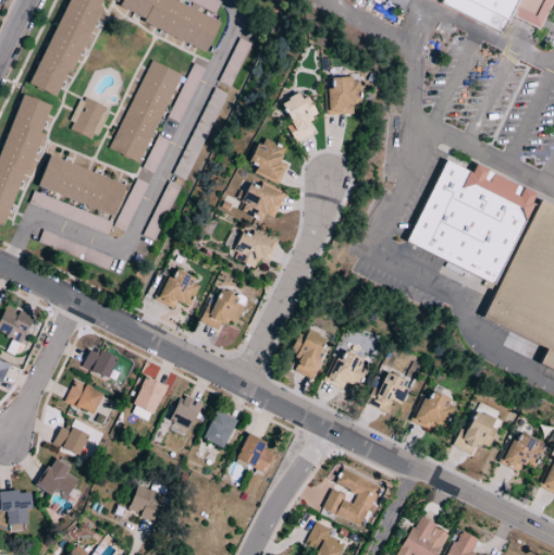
[(66,0),(34,86),(63,98),(101,0),(66,0)]
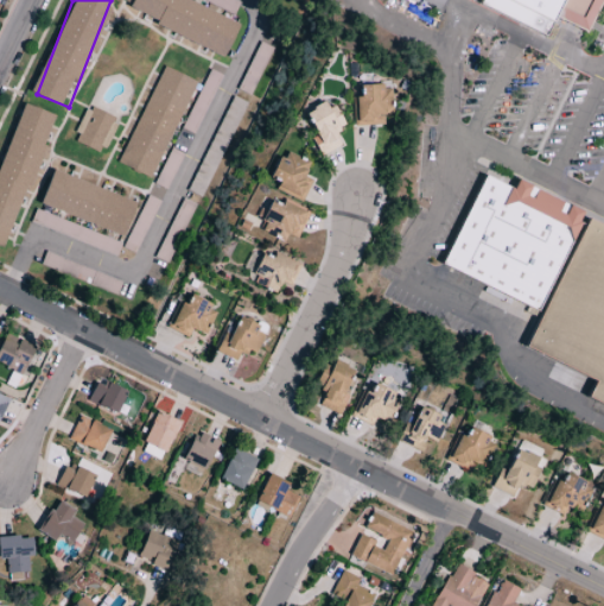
[(241,21),(194,0),(133,0),(129,10),(227,54),(241,21)]
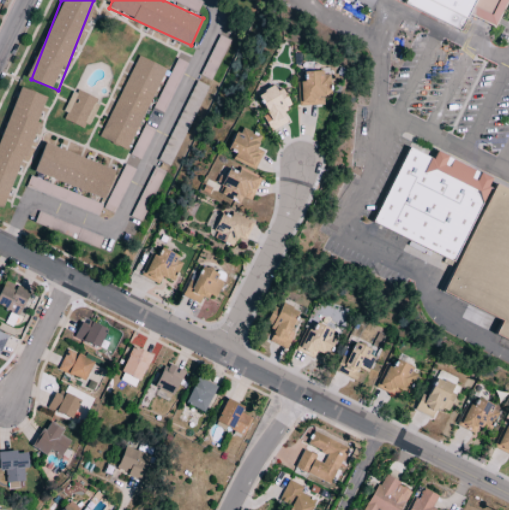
[(407,0),(406,3),(462,30),(470,14),(496,27),(508,2),(508,0),(407,0)]
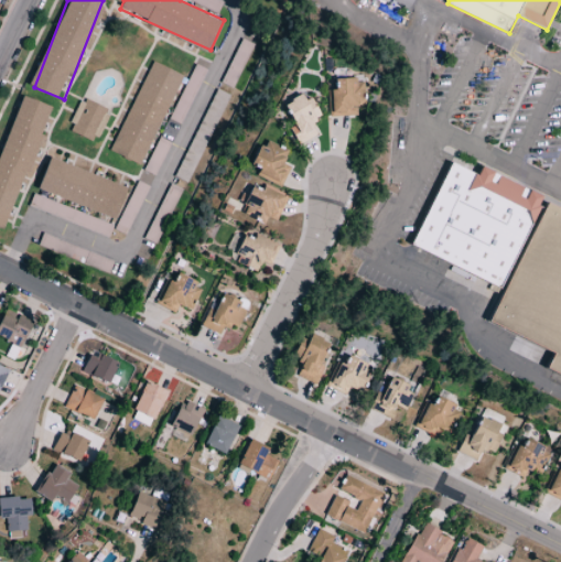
[(182,72),(150,60),(115,152),(146,164),(182,72)]
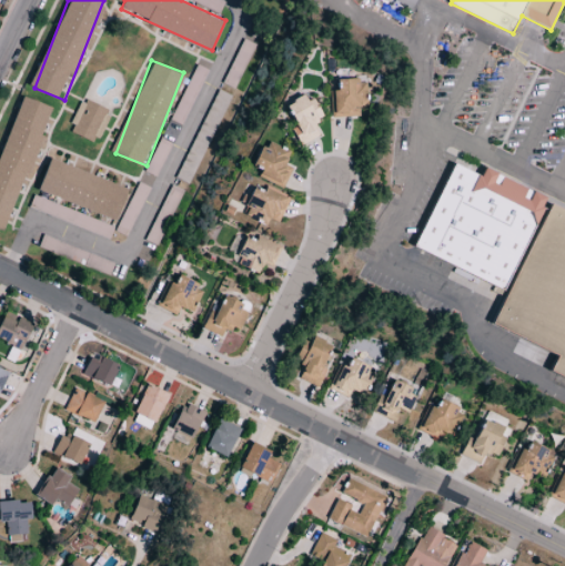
[(207,68),(195,63),(174,120),(185,124),(207,68)]
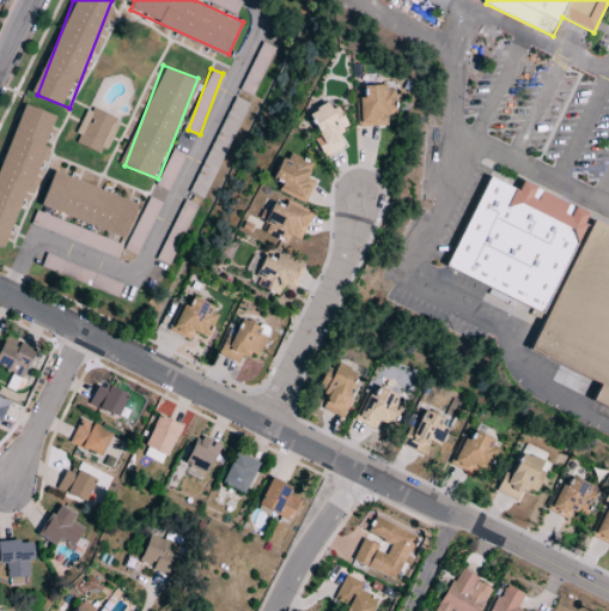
[(388,125),(388,115),(394,114),(393,84),(363,85),(363,96),(355,97),(357,126),(388,125)]
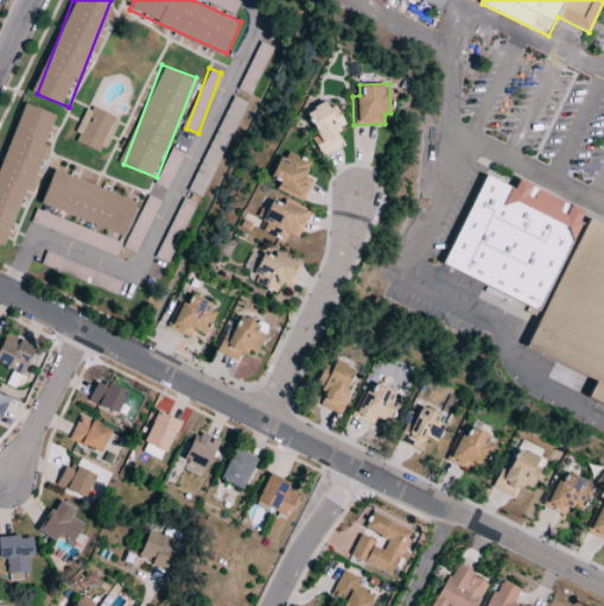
[(191,190),(205,196),(248,101),(234,95),(191,190)]
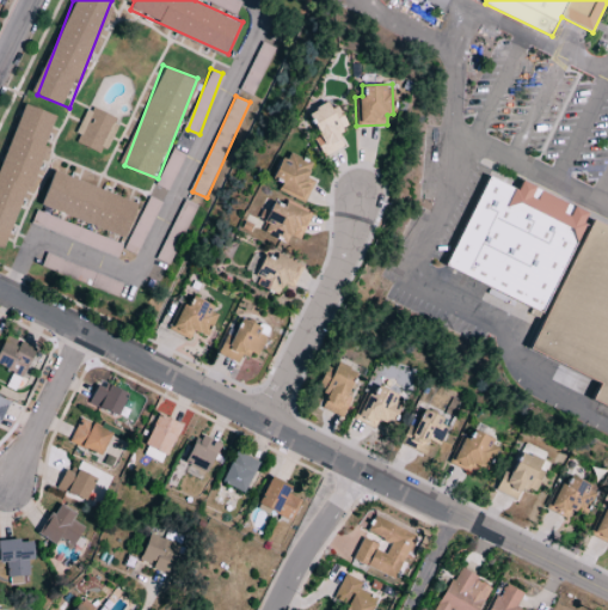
[(330,109),(326,102),(307,111),(329,152),(343,145),(336,130),(348,126),(337,105),(330,109)]
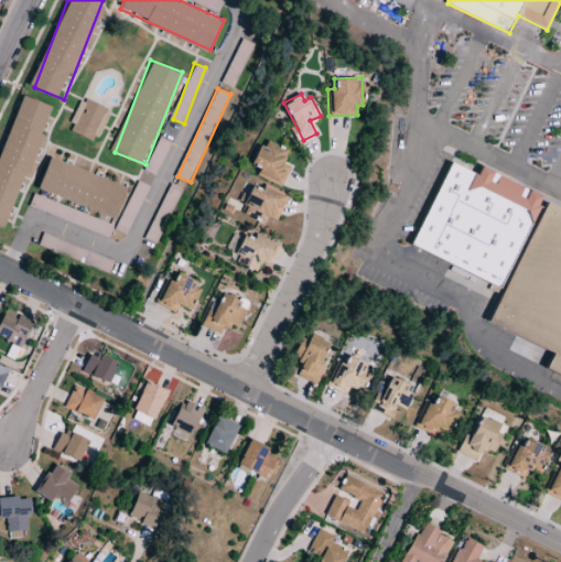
[(0,154),(0,226),(6,228),(23,174),(31,177),(45,134),(43,133),(52,105),(20,95),(0,154)]
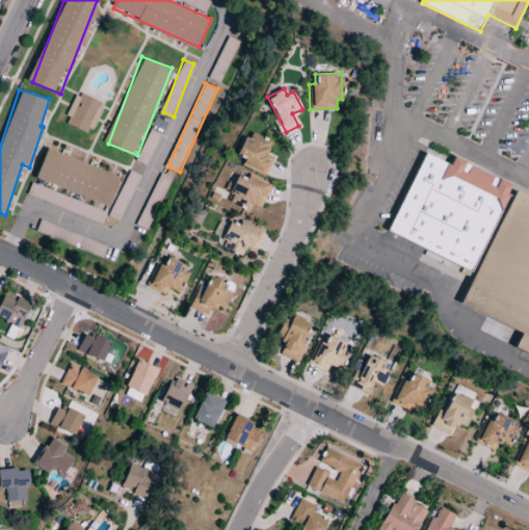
[(65,123),(91,133),(104,102),(79,91),(65,123)]
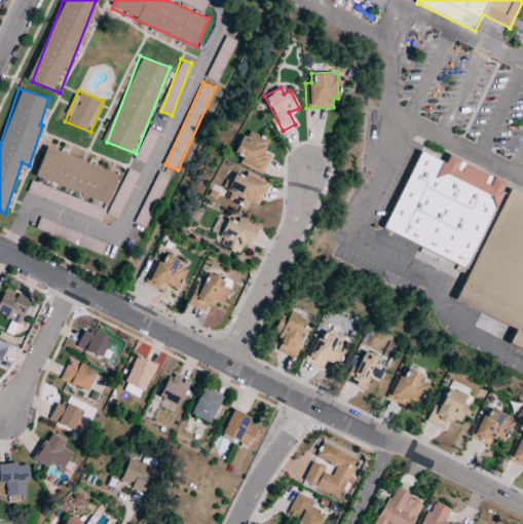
[(159,132),(148,127),(137,158),(148,162),(159,132)]
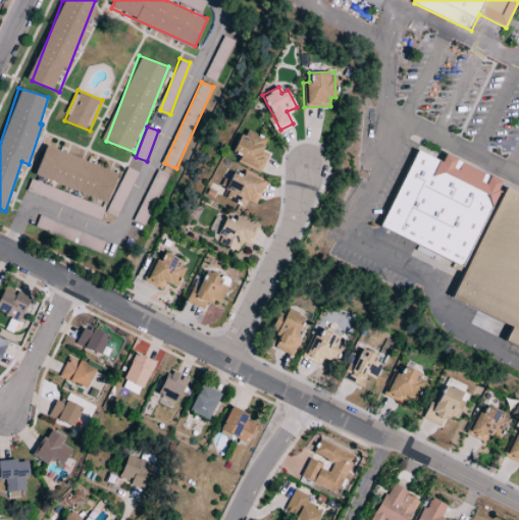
[(268,154),(261,150),(266,138),(244,128),(234,152),(240,155),(238,162),(261,171),(268,154)]
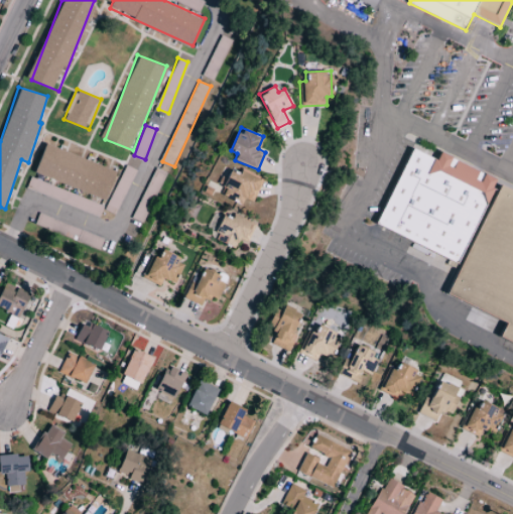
[(35,173),(107,199),(117,169),(45,144),(35,173)]
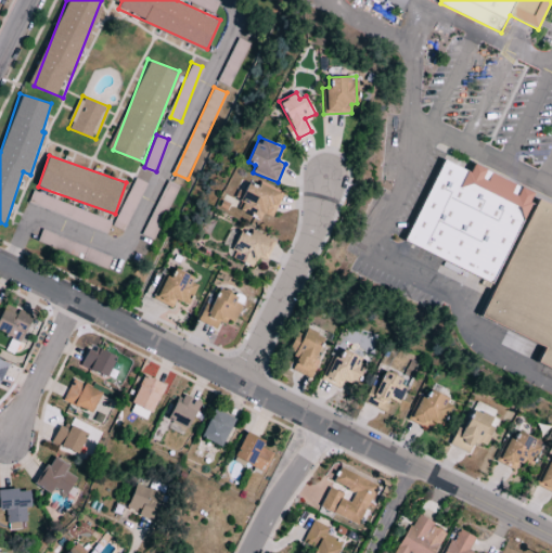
[(446,159),(406,241),(493,284),(539,194),(475,163),(471,171),(446,159)]
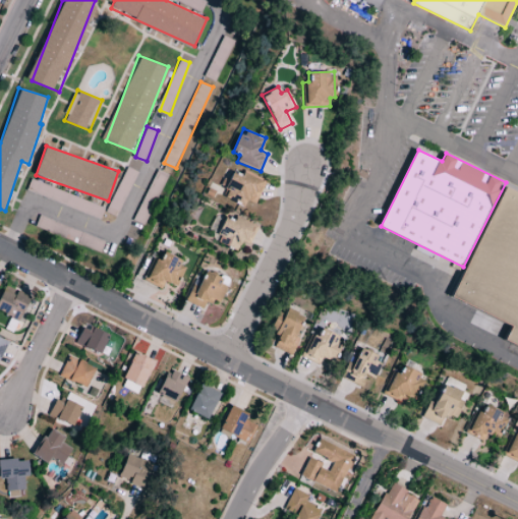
[(109,212),(119,216),(137,170),(127,166),(109,212)]
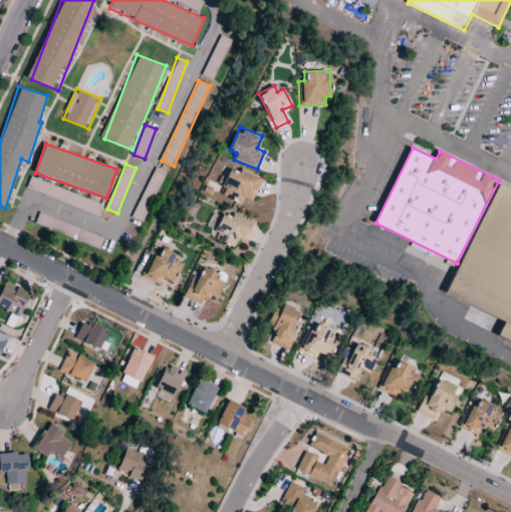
[(166,171),(153,167),(137,218),(149,222),(166,171)]
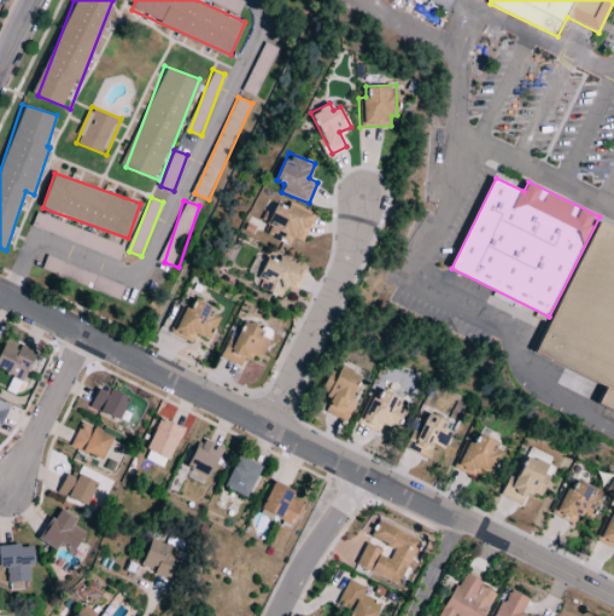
[(278,203),(263,231),(288,243),(293,236),(304,240),(316,214),(290,201),(286,208),(278,203)]
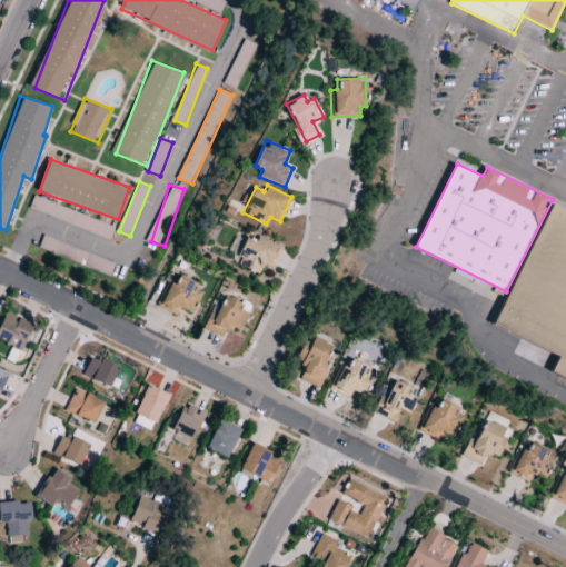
[(31,206),(111,237),(116,226),(36,195),(31,206)]
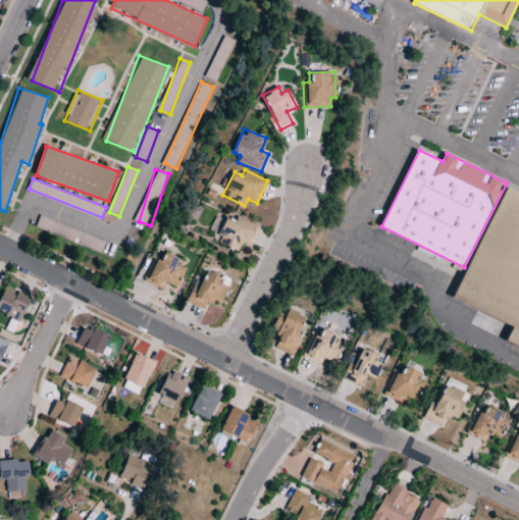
[(518,192),(508,187),(454,296),(514,326),(508,340),(518,345),(518,192)]
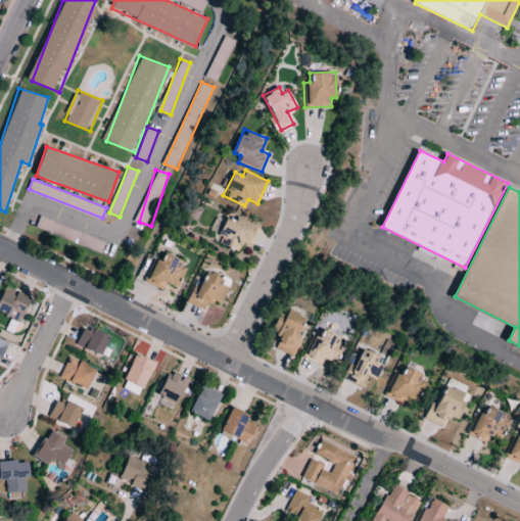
[(37,228),(103,251),(107,239),(41,216),(37,228)]
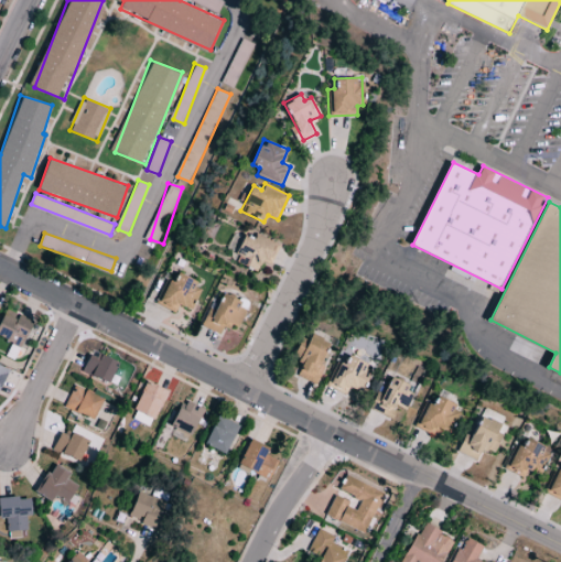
[(246,266),(258,271),(262,259),(270,262),(277,245),(255,235),(252,237),(244,234),(236,252),(249,258),(246,266)]
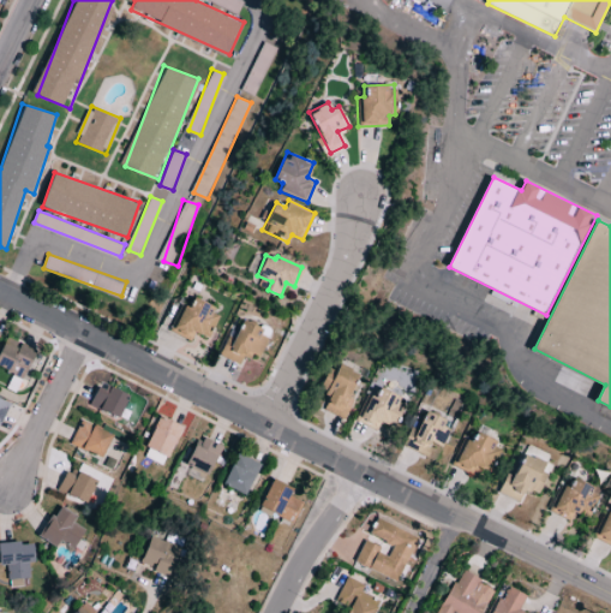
[(173,332),(192,340),(196,331),(210,337),(222,311),(190,296),(173,332)]
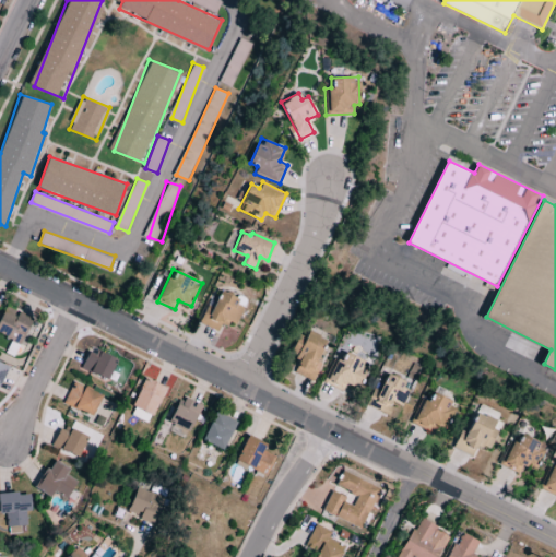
[(237,326),(247,303),(221,292),(213,309),(208,307),(201,322),(220,330),(224,320),(237,326)]
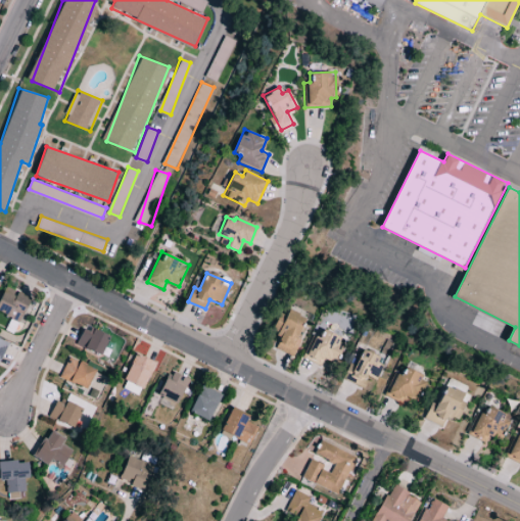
[(31,296),(5,287),(0,299),(0,314),(11,319),(7,329),(16,333),(31,296)]
